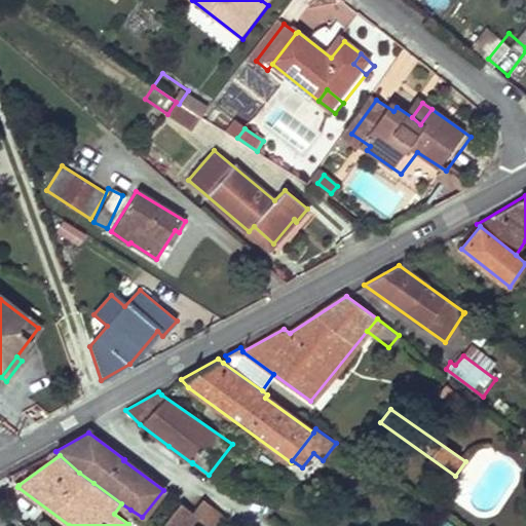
[(162,525),(188,525),(195,518),(205,525),(218,525),(225,516),(202,498),(193,513),(181,503),(162,525)]
